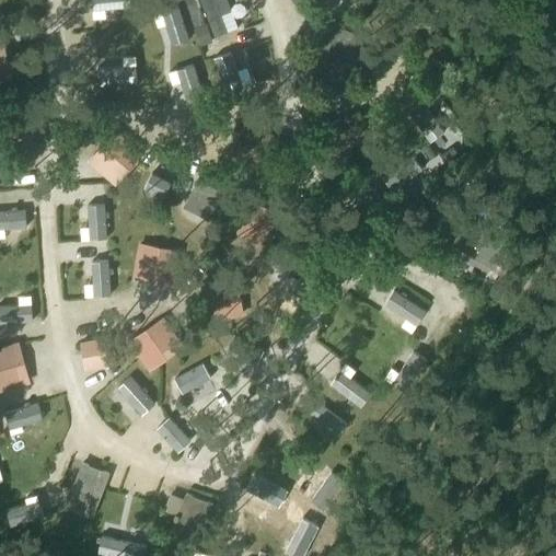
[(181,2),(186,0),(163,0),(168,9),(181,2)]
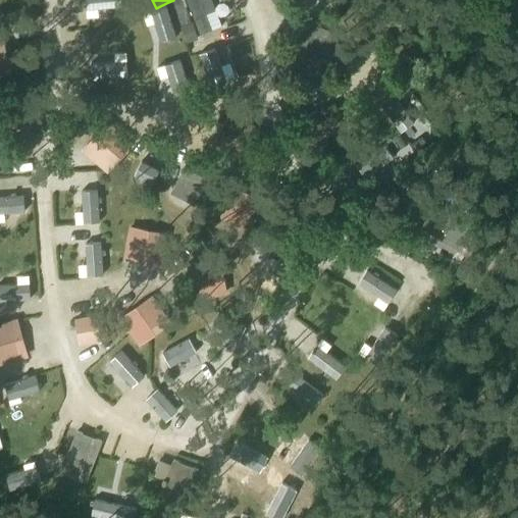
[(208,34),(195,0),(182,0),(197,38),(208,34)]
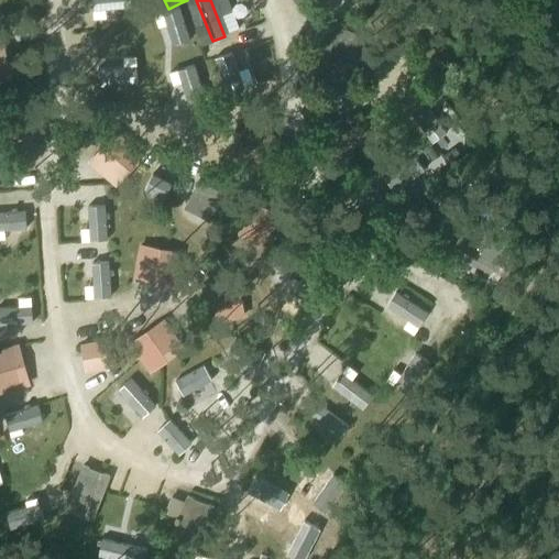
[(318,0),(287,0),(299,17),(318,0)]
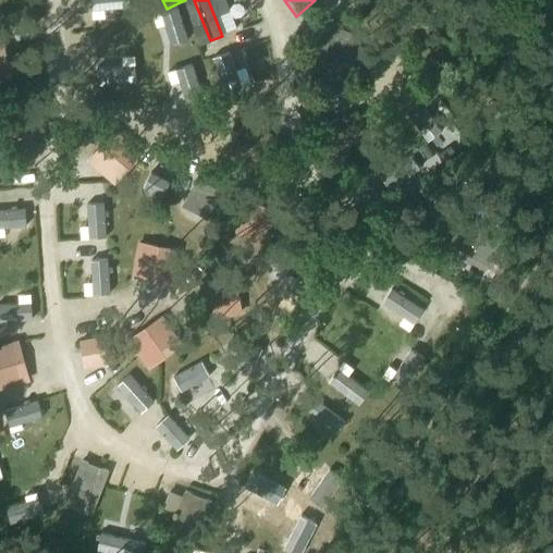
[(200,31),(189,34),(194,49),(205,46),(200,31)]
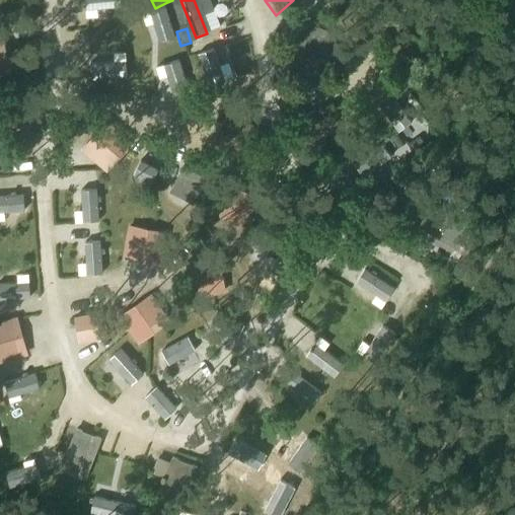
[(325,76),(328,73),(332,69),(334,65),(335,61),(335,57),(335,52),(334,48),(332,44),(328,40),(325,37),(322,33),(317,32),(313,30),(309,30),(304,30),(300,32),(296,33),(292,37),(289,40),(287,44),(285,48),(283,52),(283,57),(283,61),(285,65),(287,69),(289,73),(292,76),(296,79),(300,81),(304,82),(309,82),(313,82),(317,81),(322,79),(325,76)]
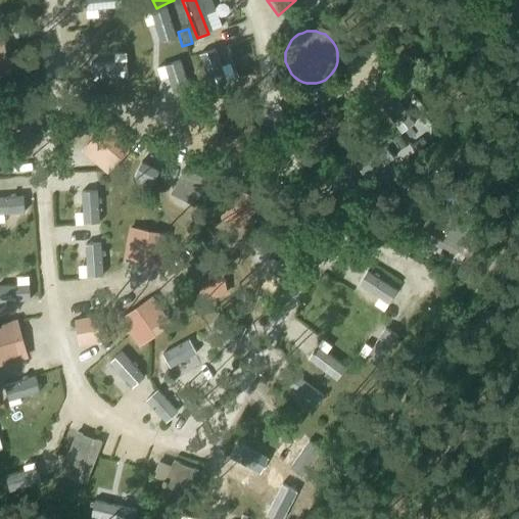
[(0,78),(8,77),(0,44),(0,78)]
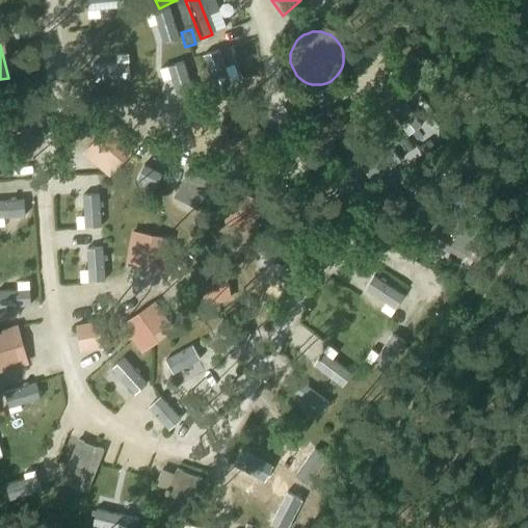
[(131,82),(123,103),(146,112),(155,91),(131,82)]
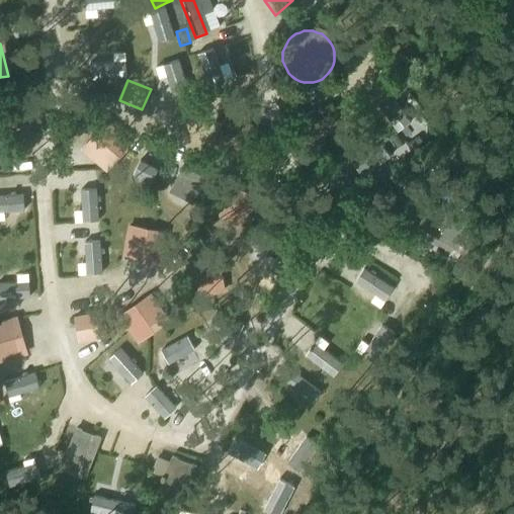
[(378,103),(397,133),(412,123),(405,113),(416,106),(405,87),(378,103)]
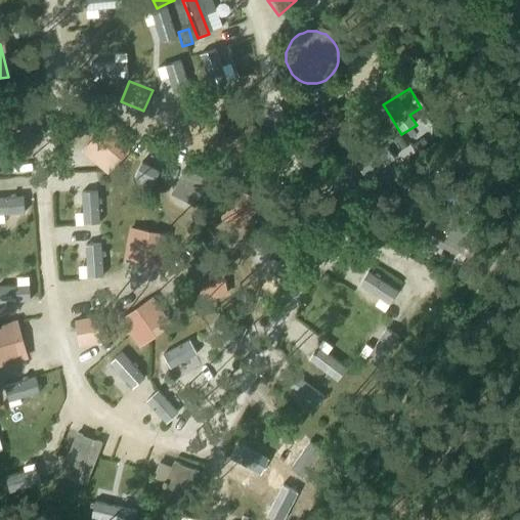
[(302,143),(342,128),(333,107),(295,125),(302,143)]
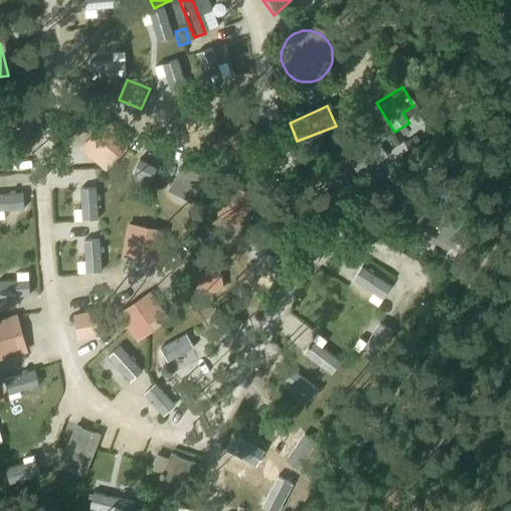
[(103,173),(127,145),(102,125),(78,153),(103,173)]
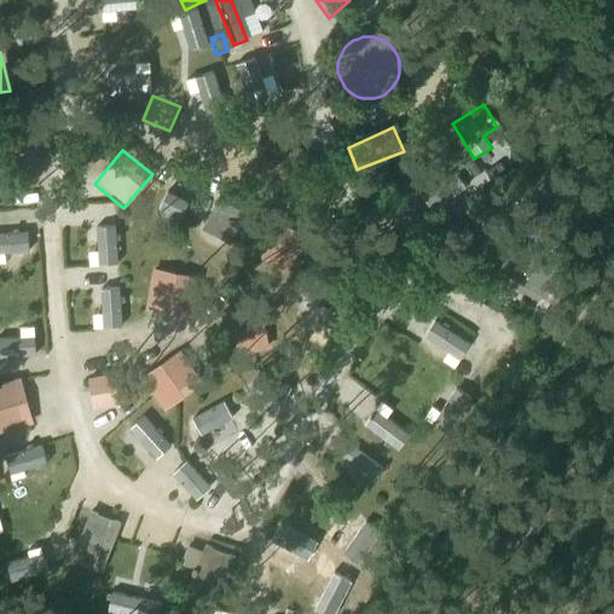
[(471,181),(480,175),(471,164),(463,171),(471,181)]
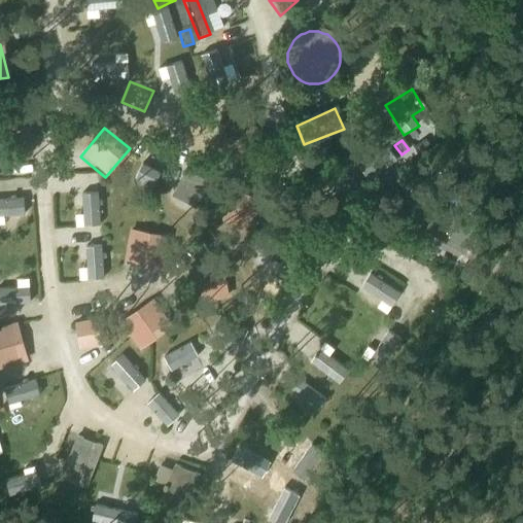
[(413,148),(418,155),(427,148),(422,141),(413,148)]
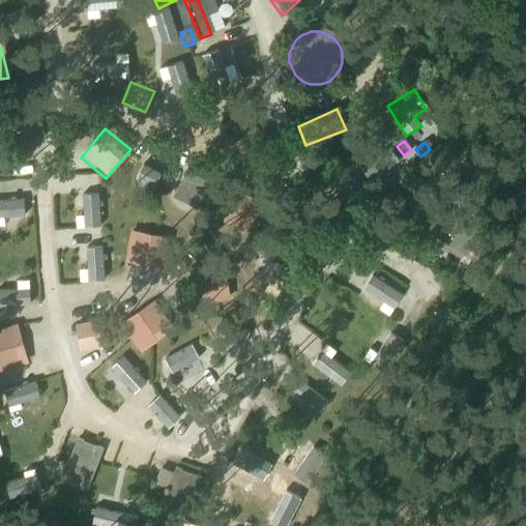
[(140,168),(132,182),(151,192),(158,177),(140,168)]
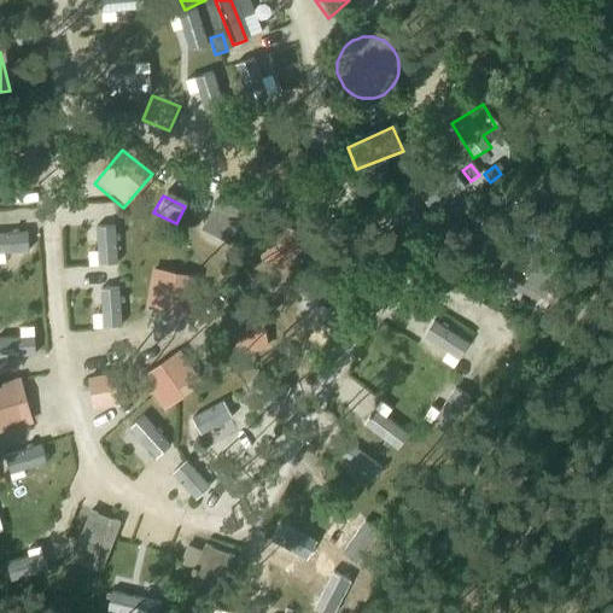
[(233,245),(246,220),(215,204),(202,229),(233,245)]
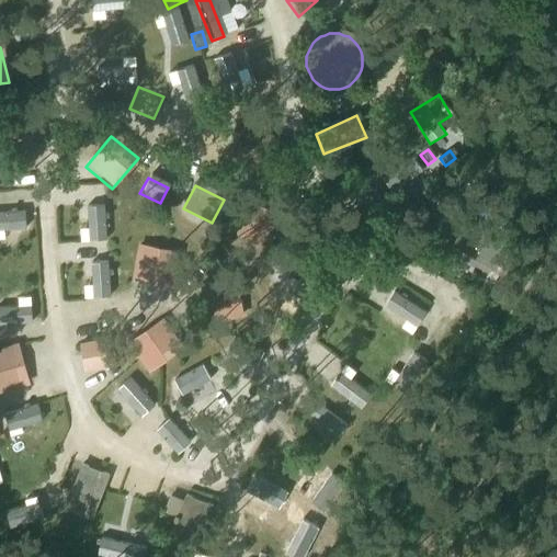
[(262,250),(276,218),(238,201),(224,234),(262,250)]
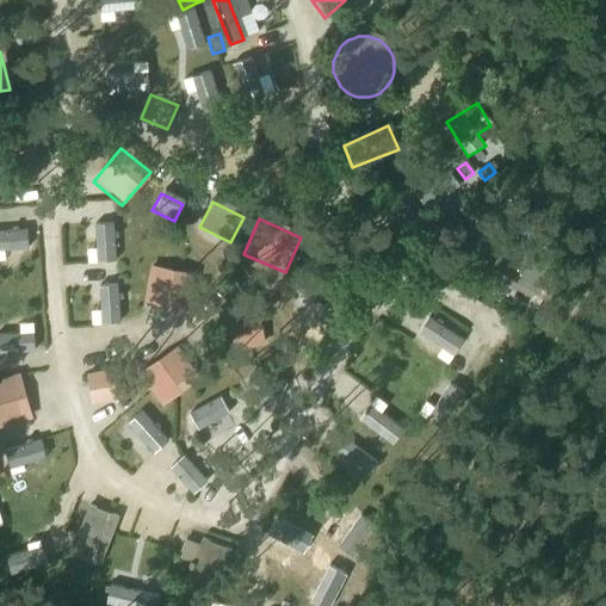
[(116,261),(117,224),(97,224),(97,261),(116,261)]
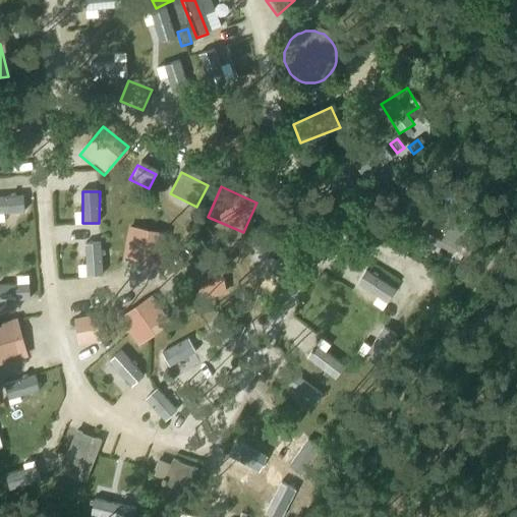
[(0,222),(5,222),(4,213),(24,212),(23,195),(0,196),(0,222)]
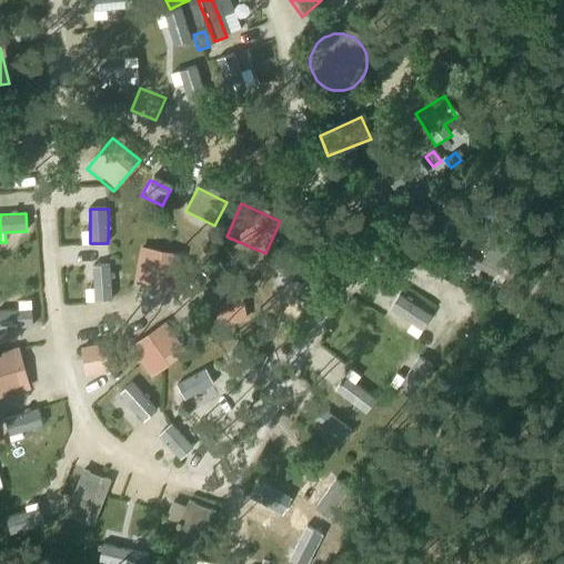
[(454,231),(423,213),(413,229),(445,248),(454,231)]
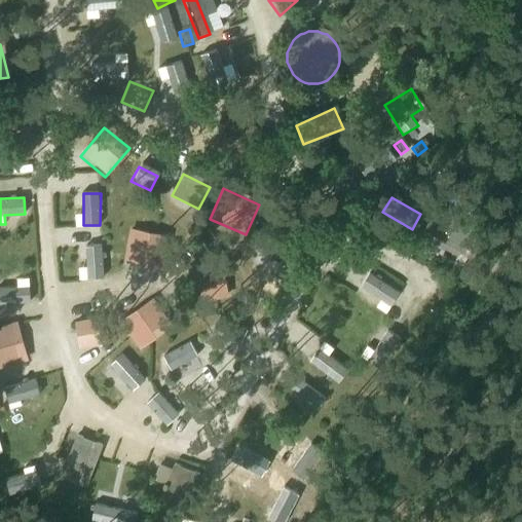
[(296,243),(271,228),(257,254),(282,268),(296,243)]
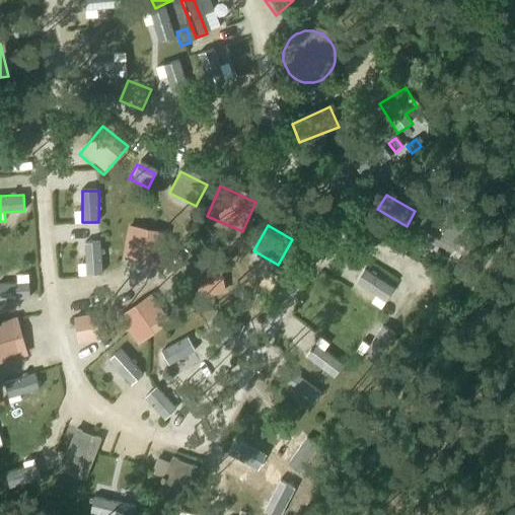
[(471,234),(464,230),(453,251),(460,255),(471,234)]
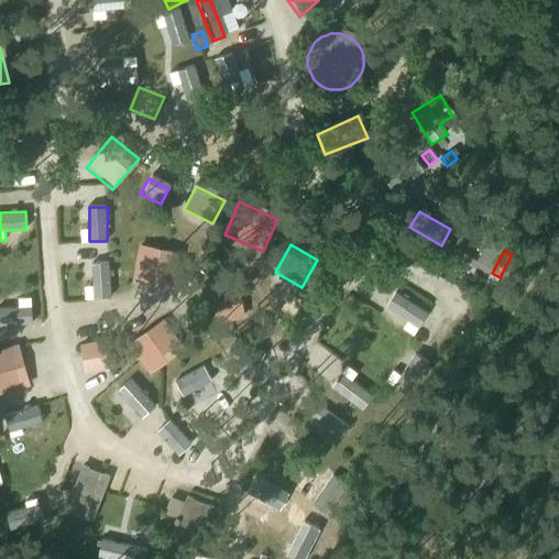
[(165,291),(171,256),(138,251),(130,284),(165,291)]
